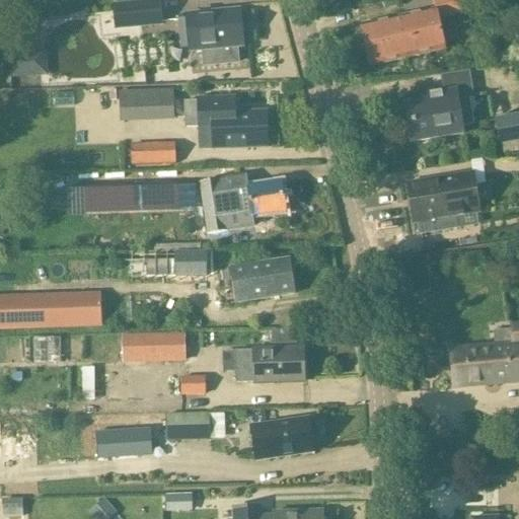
[(158,0),(155,0),(112,4),(115,28),(160,24),(158,0)]
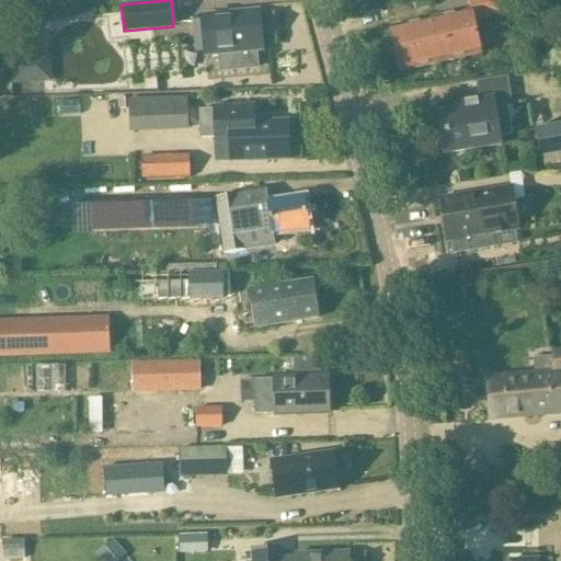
[(471,9),(473,22),(501,15),(497,0),(468,0),(470,9),(471,9)]
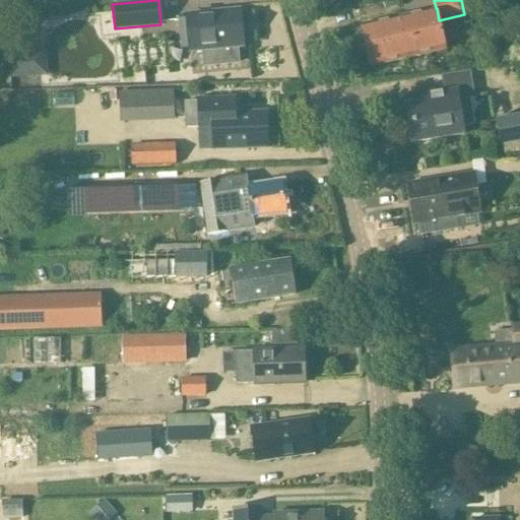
[(371,66),(395,61),(446,50),(439,20),(437,8),(436,8),(362,25),(371,66)]
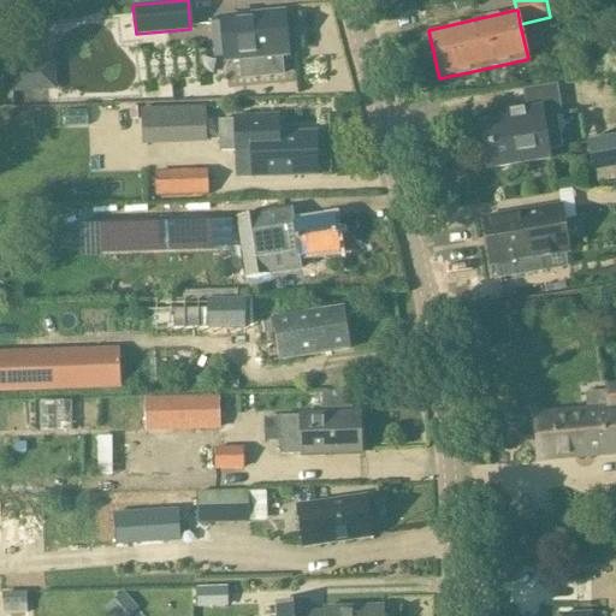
[(284,11),(221,18),(221,22),(211,23),(214,59),(225,58),(225,61),(238,60),(241,80),(284,75),(282,55),(288,54),(284,11)]
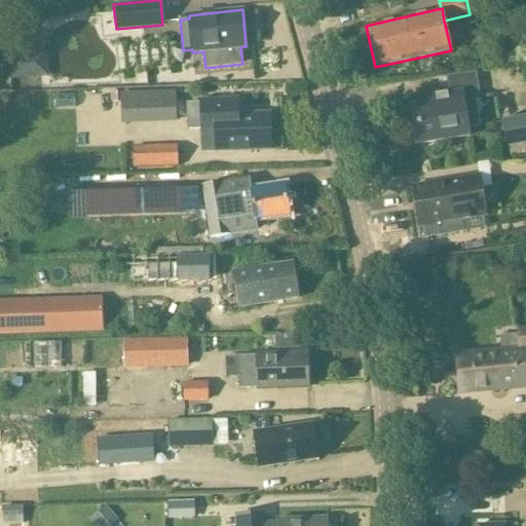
[(479,94),(476,69),(445,74),(448,95),(427,98),(428,104),(411,107),(416,145),(470,137),(468,128),(480,126),(476,100),(463,102),(463,97),(479,94)]
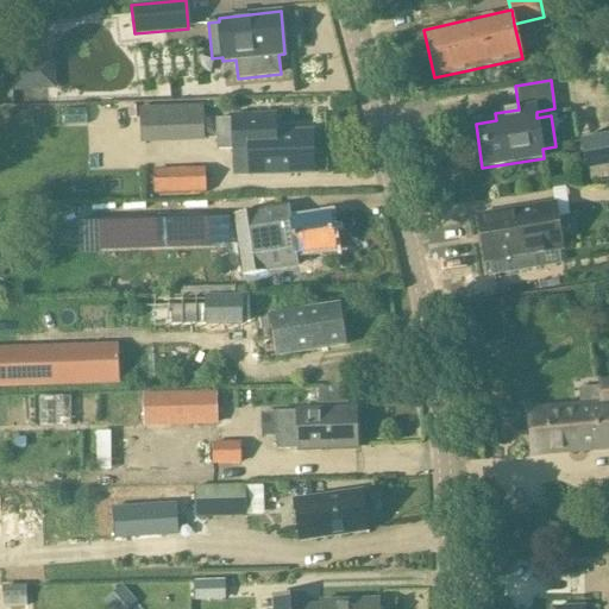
[(202,107),(139,110),(140,143),(203,140),(202,107)]
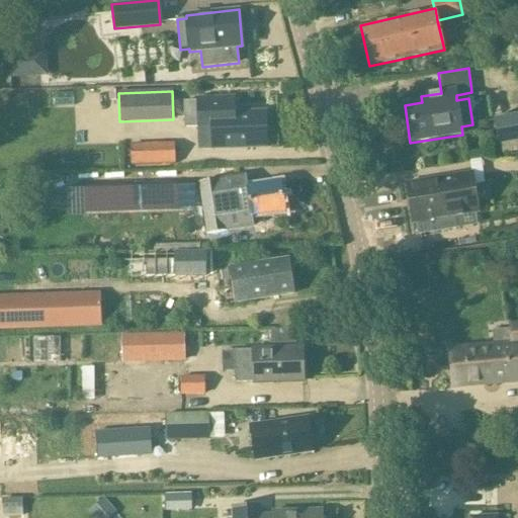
[(266,147),(265,112),(235,113),(234,97),(197,98),(198,133),(199,149),(212,149),(266,147)]
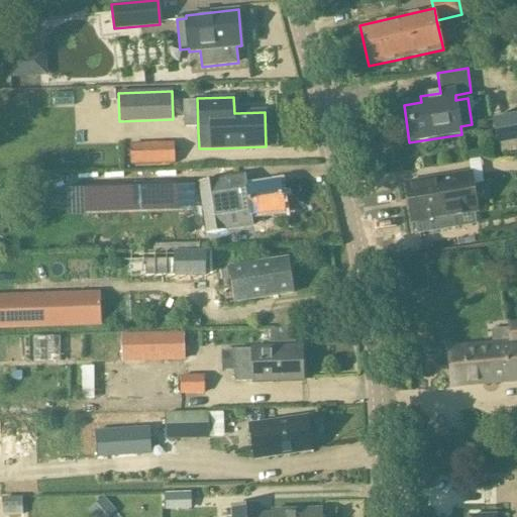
[(516,115),(494,119),(498,144),(516,140),(516,115)]
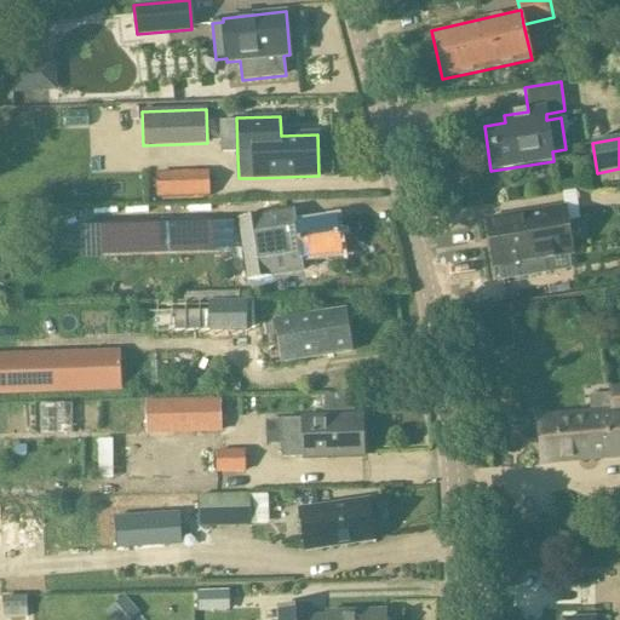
[(156,199),(210,196),(208,174),(156,174),(156,199)]
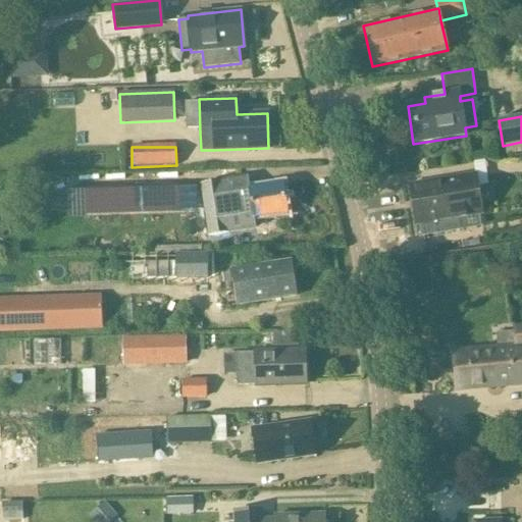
[(476,174),(441,179),(445,197),(455,196),(458,218),(482,214),(476,174)]
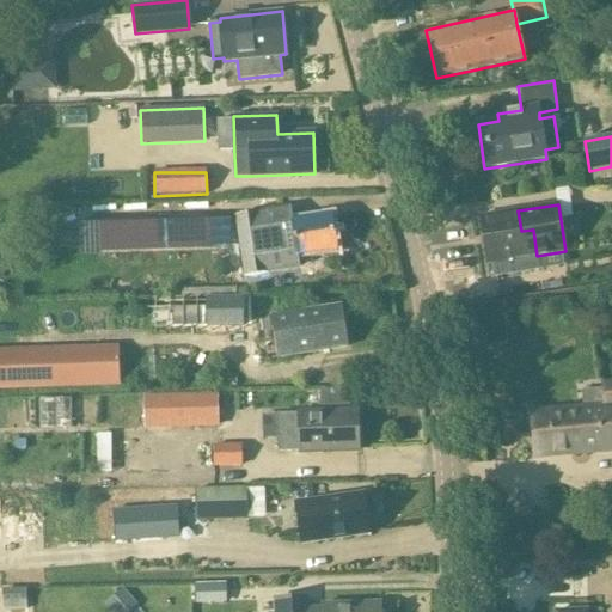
[(269,271),(299,267),(298,255),(336,249),(331,215),(291,221),(288,209),(259,214),(259,212),(234,216),(244,276),(269,271)]
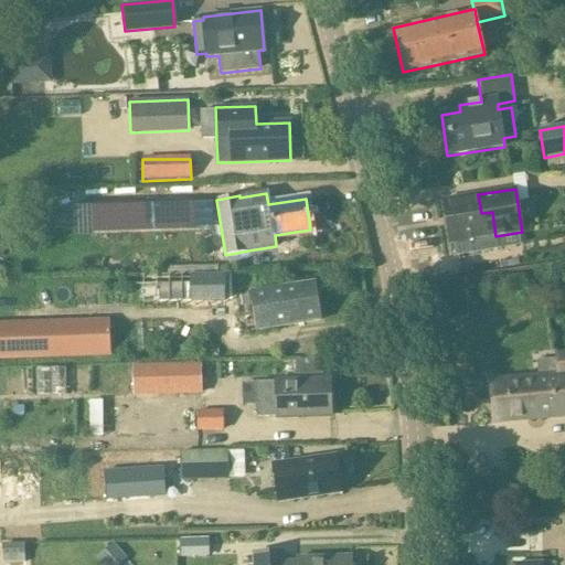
[(449,243),(458,242),(460,256),(498,251),(496,236),(492,212),(481,213),(478,194),(443,200),(449,243)]
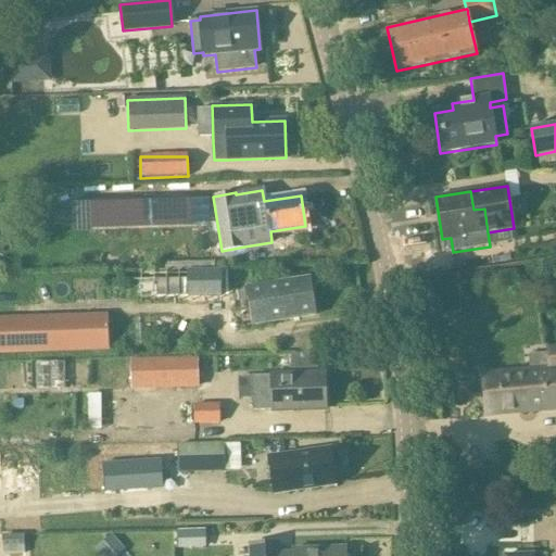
[(210,222),(210,193),(89,197),(90,225),(210,222)]
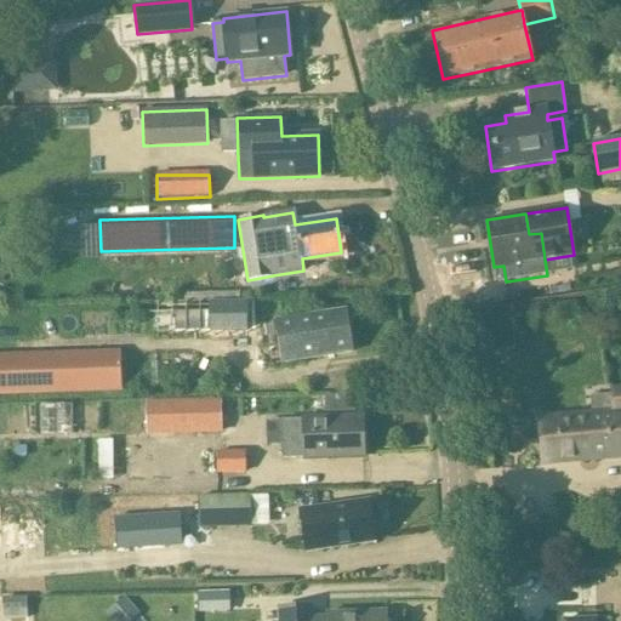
[(212,331),(245,331),(246,303),(212,305),(212,331)]
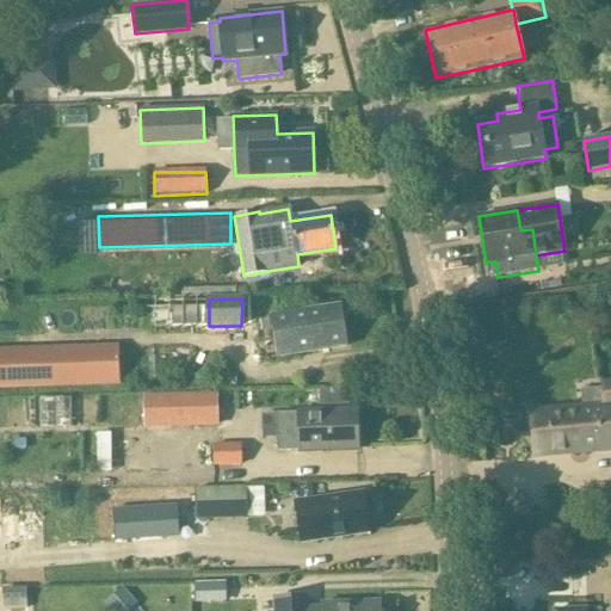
[(347,345),(341,304),(272,315),(278,356),(347,345)]
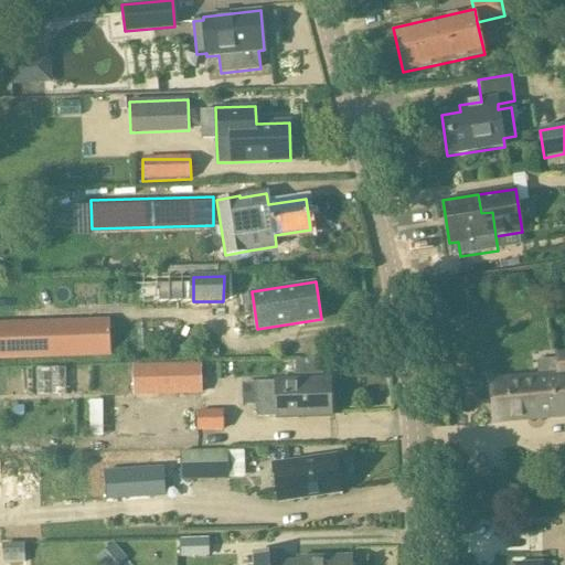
[(0,360),(112,356),(109,318),(0,321),(0,360)]
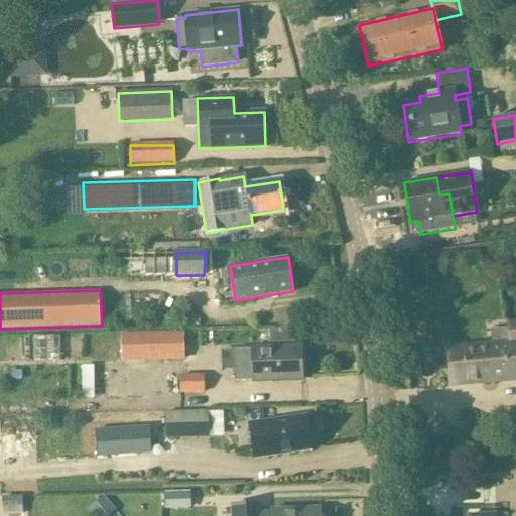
[(450,386),(515,380),(515,318),(506,320),(508,342),(446,348),(450,386)]
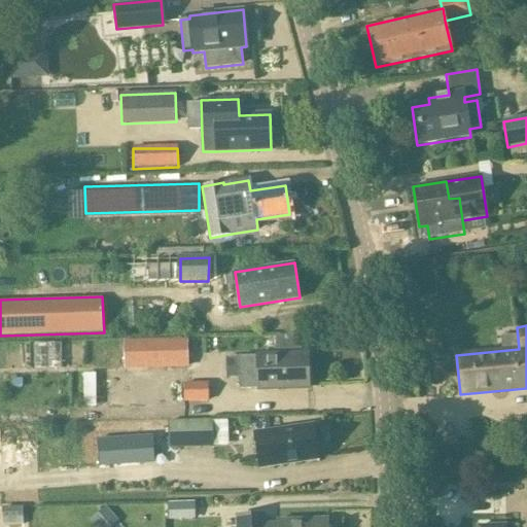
[(276,335),(276,350),(302,350),(301,335),(276,335)]
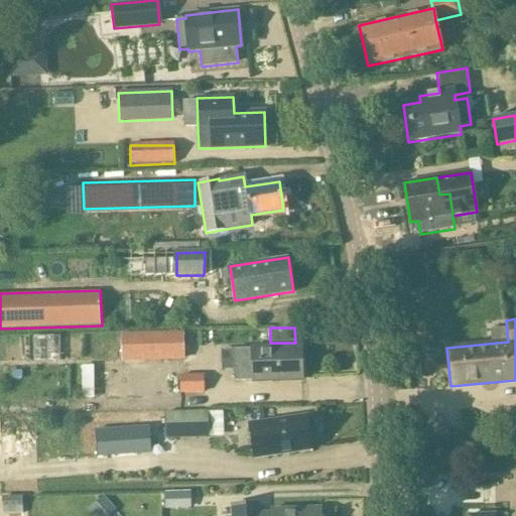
[(184,360),(183,337),(183,331),(121,333),(122,362),(184,360)]
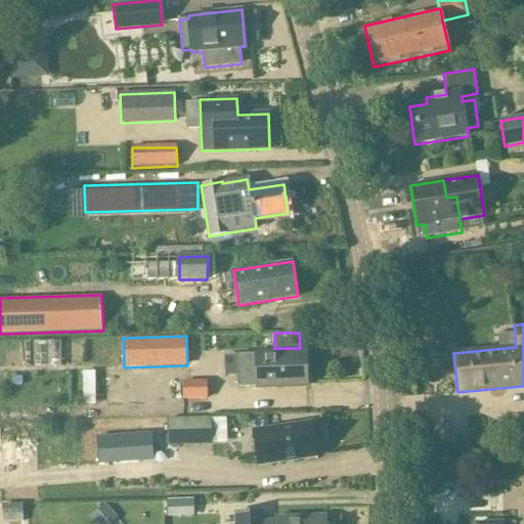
[(34,364),(61,362),(60,341),(33,342),(34,364)]
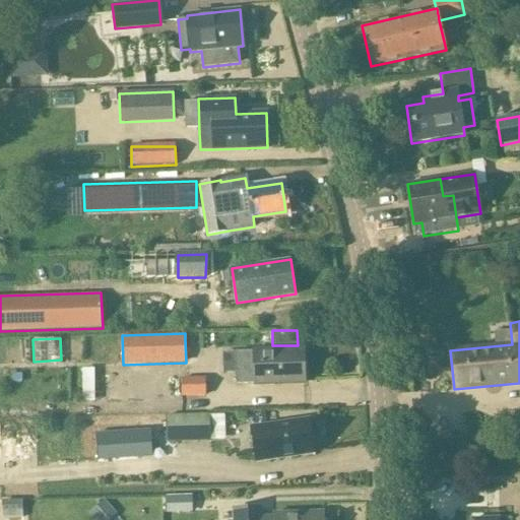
[(254,383),(274,382),(305,381),(304,349),(253,351),(236,352),(237,383),(254,382),(254,383)]
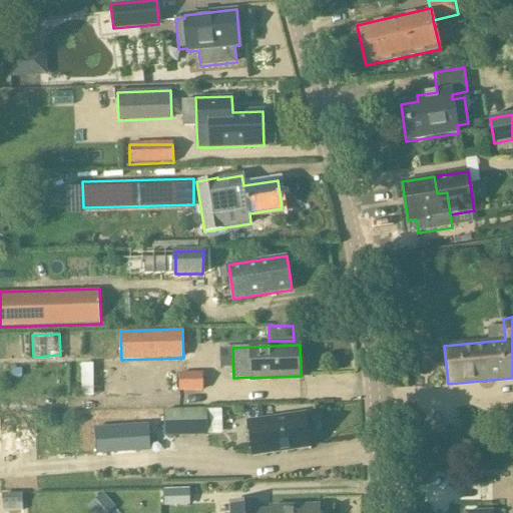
[(177,392),(202,392),(201,374),(177,375),(177,392)]
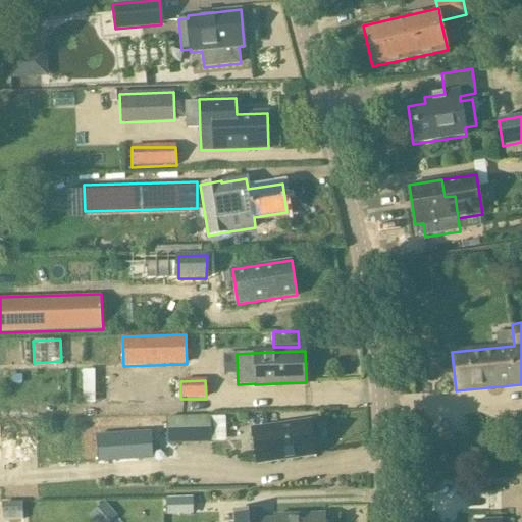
[(167,420),(168,446),(210,444),(209,418),(167,420)]
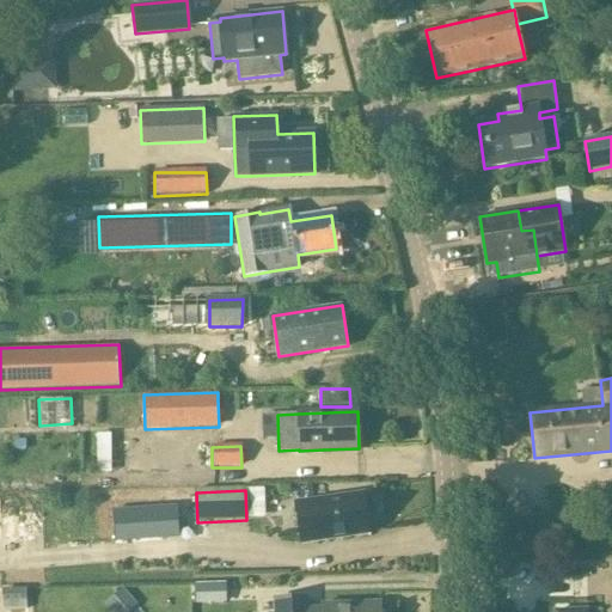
[(371,533),(365,493),(294,503),(300,543),(371,533)]
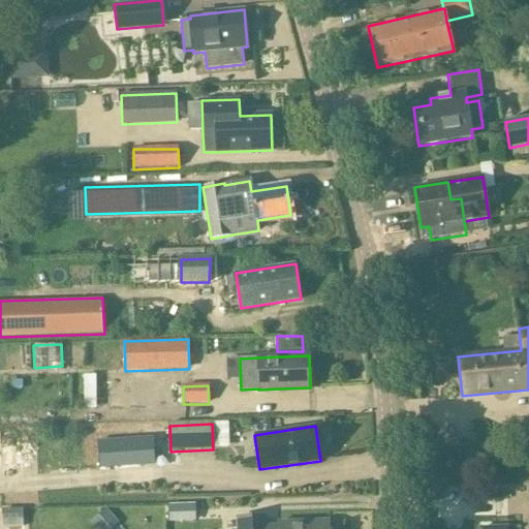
[(0,468),(31,468),(30,427),(0,427),(0,468)]
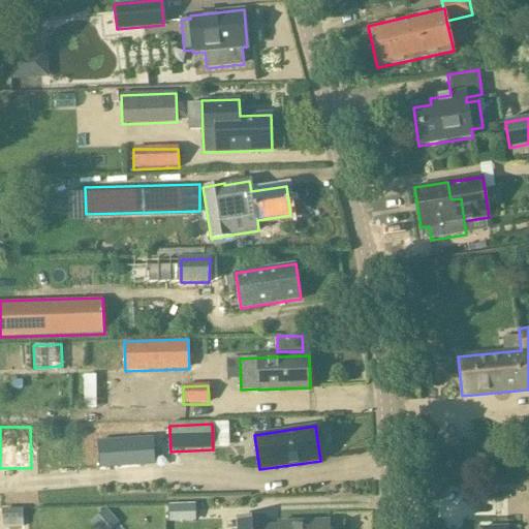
[(98,441),(100,469),(156,466),(154,438),(98,441)]
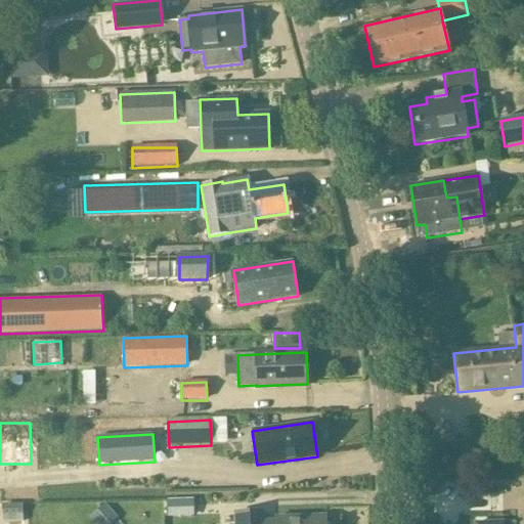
[(194,515),(194,499),(167,500),(168,516),(194,515)]
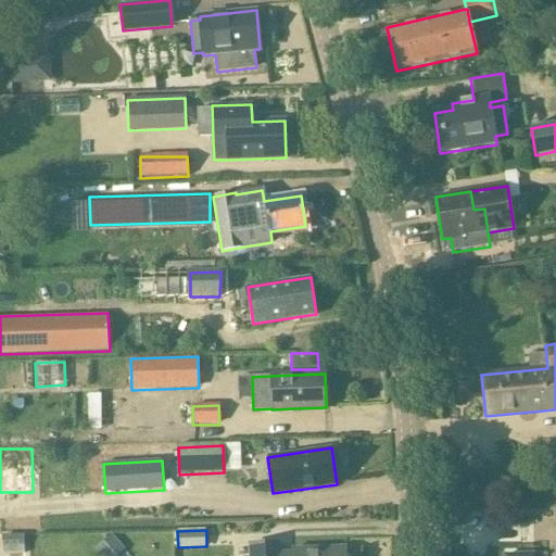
[(292,548),(292,552),(280,552),(280,543),(250,544),(250,555),(345,555),(345,547),(292,548)]
